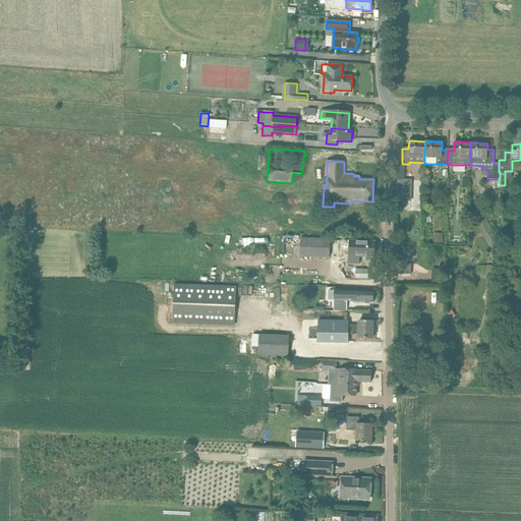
[(435,243),(443,244),(443,234),(435,233),(435,243)]
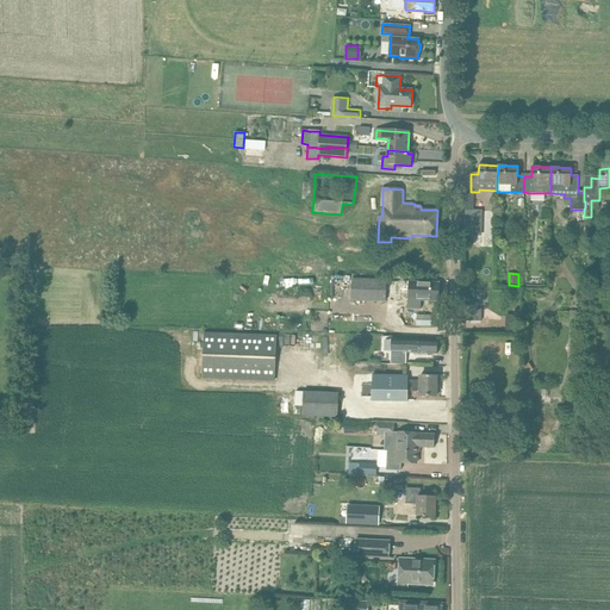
[(386,281),(353,280),(352,300),(385,302),(386,281)]
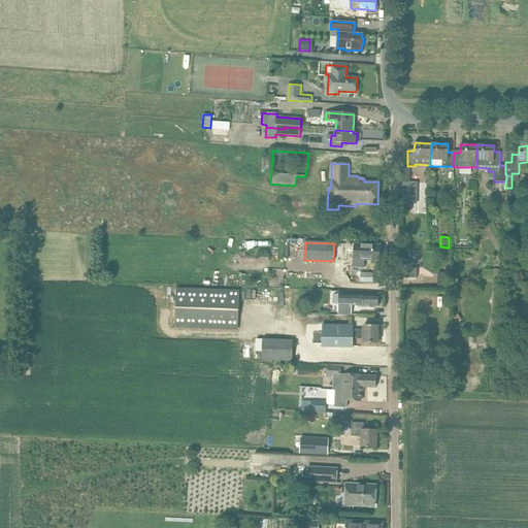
[(354,243),(353,267),(364,267),(364,260),(380,261),(381,245),(354,243)]
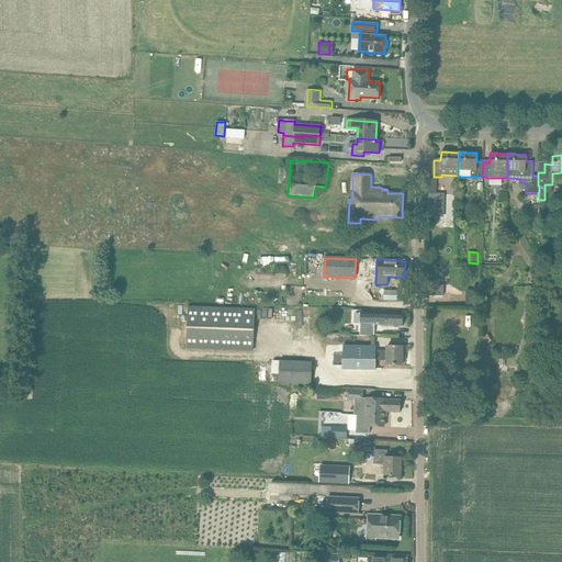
[(257,273),(280,273),(280,265),(256,265),(257,273)]
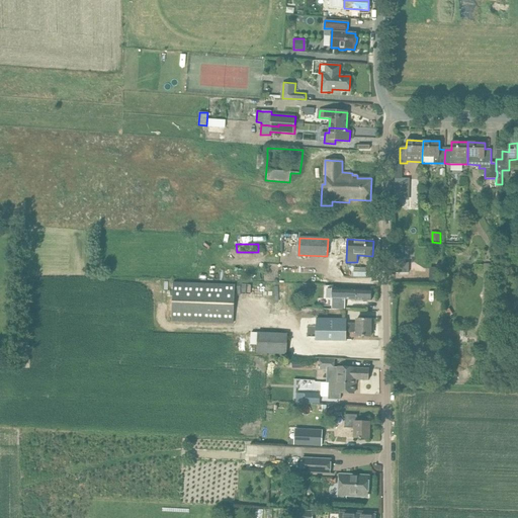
[(494,274),(494,264),(484,264),(484,274),(494,274)]
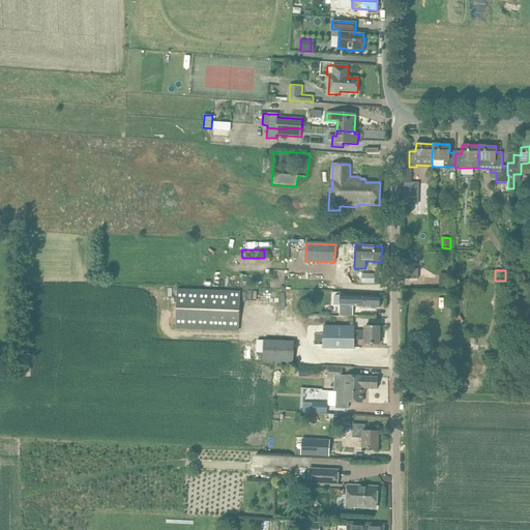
[(237,332),(239,293),(178,290),(176,329),(237,332)]
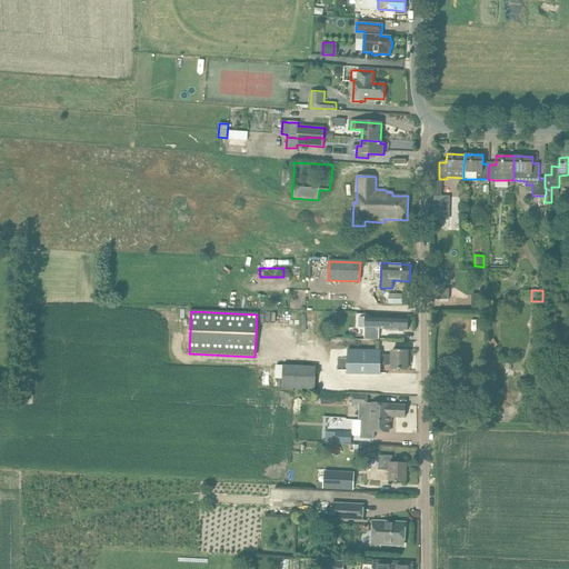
[(261,318),(261,330),(288,330),(288,318),(261,318)]
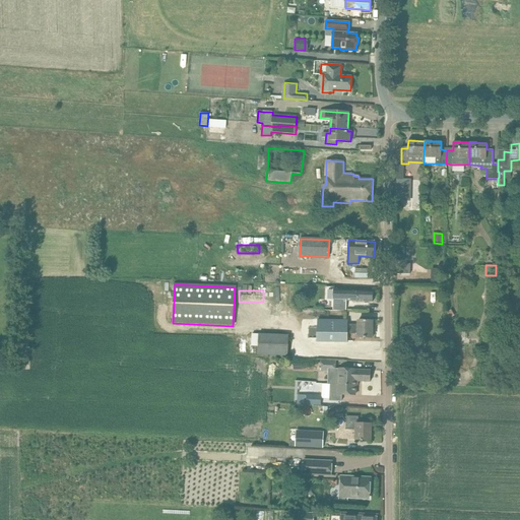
[(347,302),(363,302),(373,302),(373,290),(363,290),(335,290),(334,312),(347,312),(347,302)]
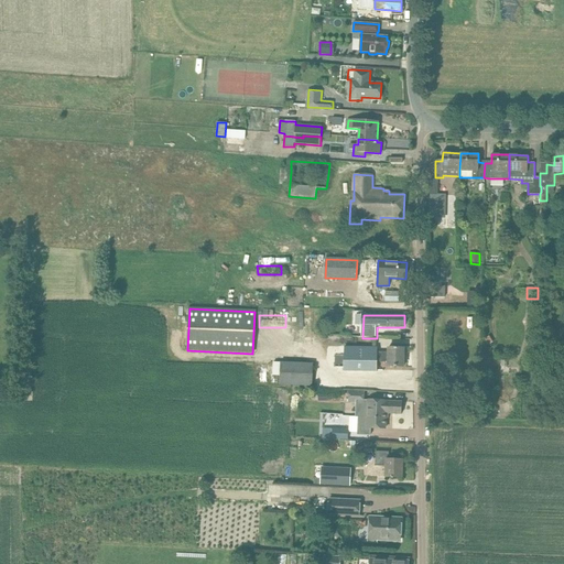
[(404,348),(393,348),(388,348),(388,353),(377,353),(377,348),(343,348),(343,371),(366,371),(377,371),(377,362),(388,362),(388,367),(403,367),(404,348)]
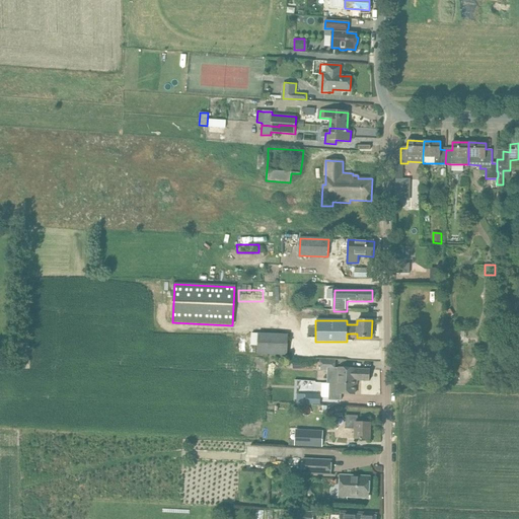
[(287,355),(287,336),(257,335),(257,355),(287,355)]
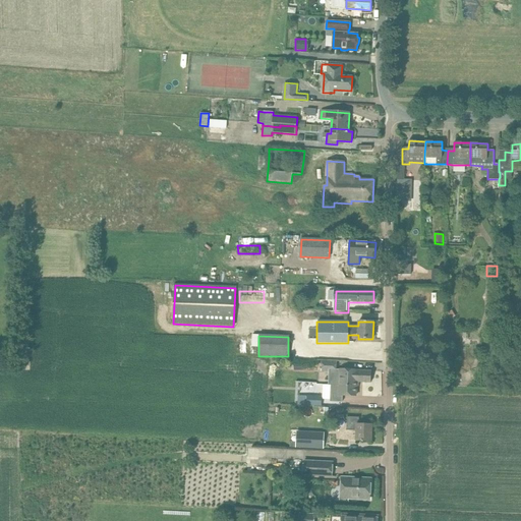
[(342,395),(346,396),(356,396),(356,382),(370,383),(371,371),(333,369),(334,362),(322,361),(322,370),(330,371),(329,385),(331,386),(330,402),(342,402),(342,395)]
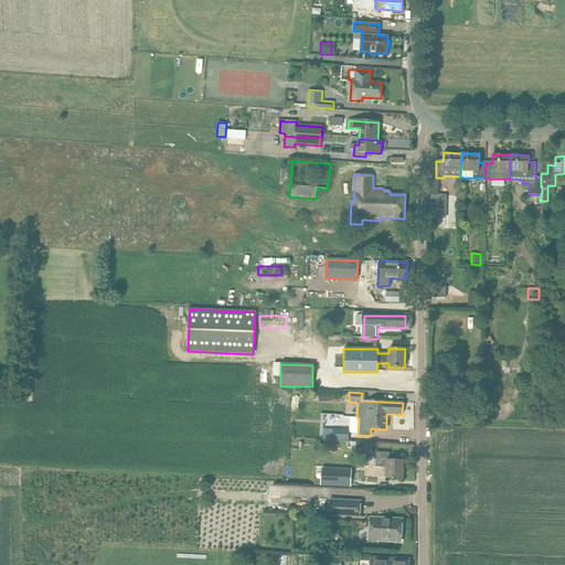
[(336,430),(334,440),(347,440),(348,440),(349,430),(336,430)]
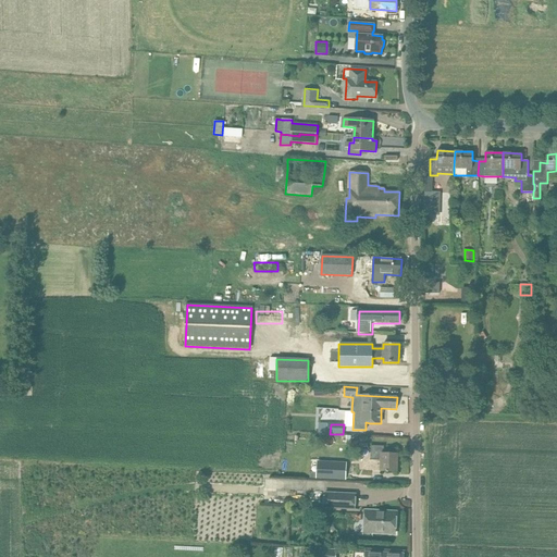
[(384,446),(373,446),(370,446),(370,461),(381,461),(381,471),(386,471),(386,472),(388,472),(388,471),(397,471),(397,454),(384,454),(384,446)]
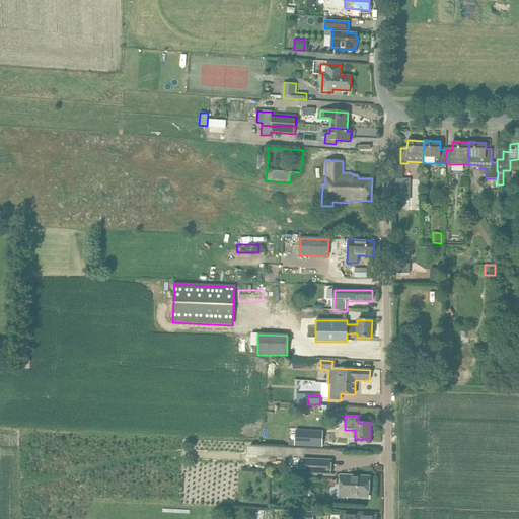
[(296,431),(295,446),(320,447),(321,432),(296,431)]
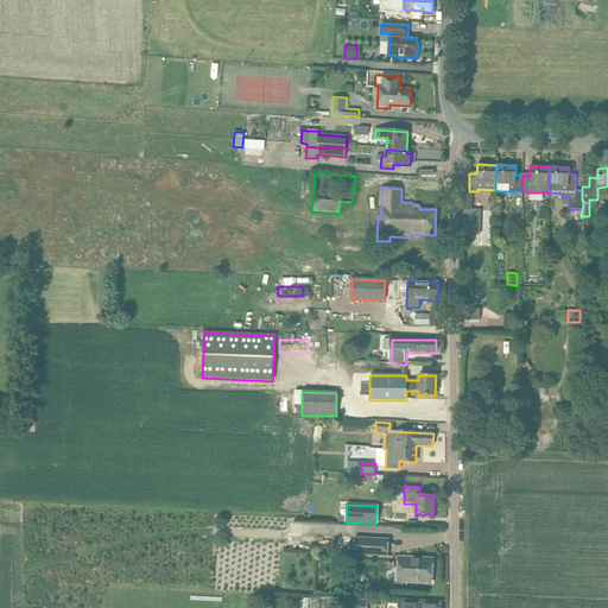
[(354,555),(387,556),(388,539),(355,538),(354,555)]
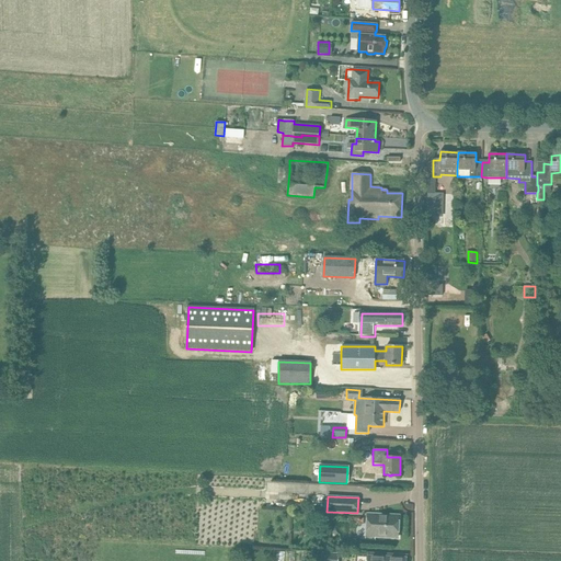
[(375,536),(379,537),(389,537),(389,535),(397,535),(397,537),(398,537),(399,516),(380,515),(368,514),(367,531),(376,531),(375,536)]
